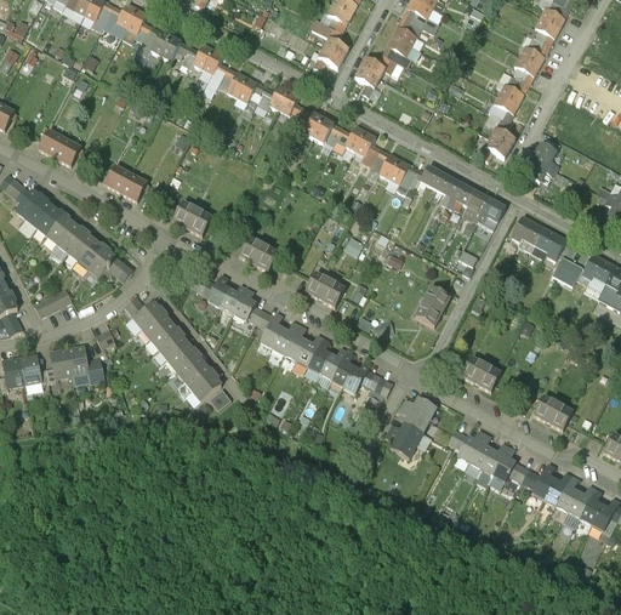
[(79,0),(74,9),(85,13),(92,0),(79,0)]
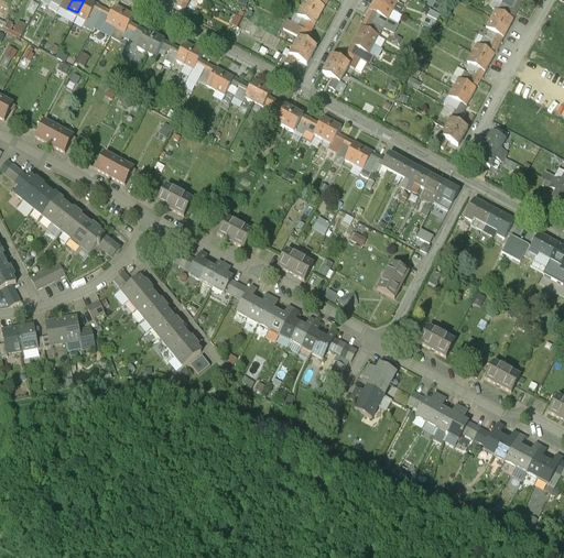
[(84,0),(77,12),(86,18),(91,8),(95,0),(84,0)]
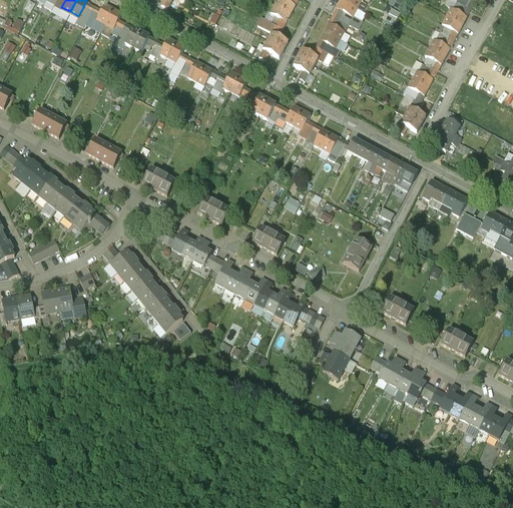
[(94,4),(86,0),(83,7),(90,11),(94,4)]
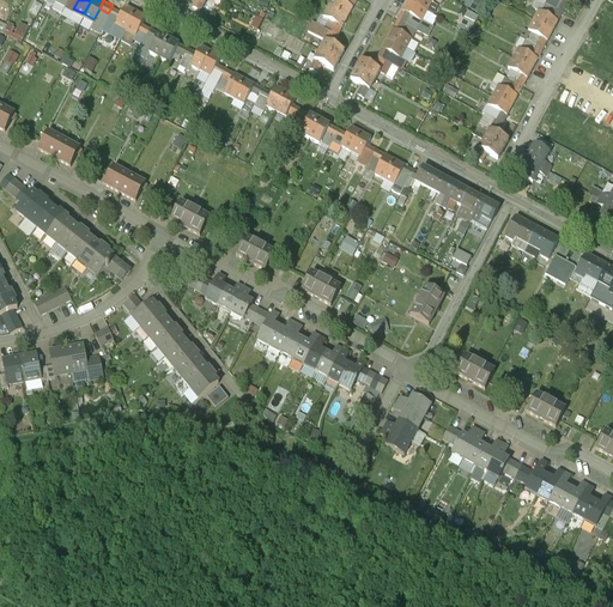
[(329,0),(328,2),(347,13),(352,2),(347,0),(329,0)]
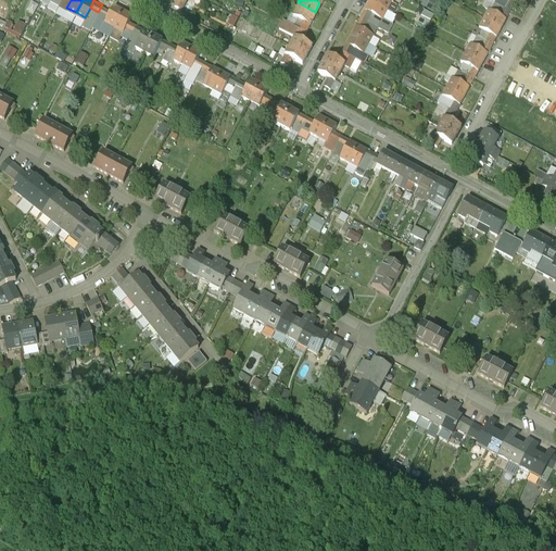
[(387,7),(375,0),(368,0),(365,7),(371,10),(367,17),(377,24),(387,7)]
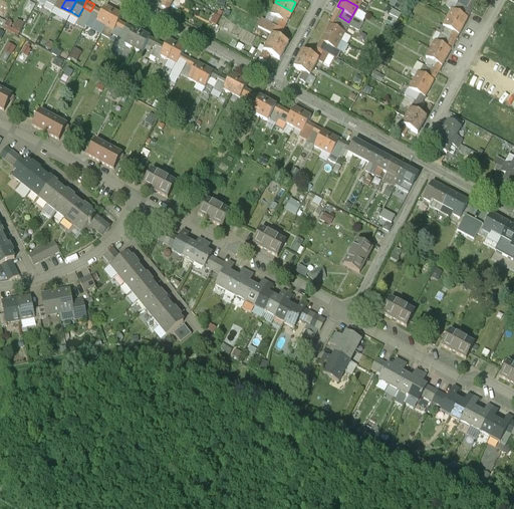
[(98,15),(96,17),(104,22),(113,6),(104,2),(101,8),(98,15)]
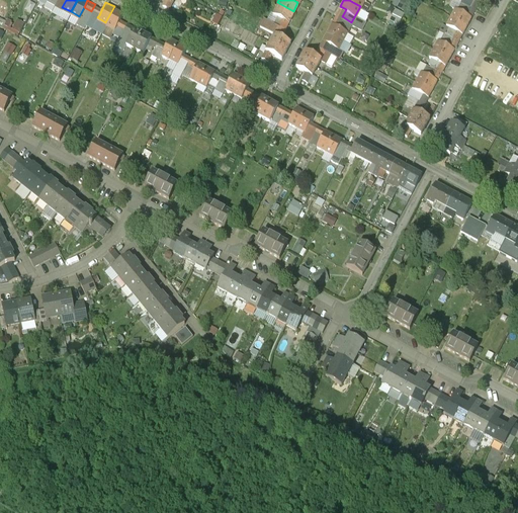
[(293,11),(277,2),(272,10),(282,16),(288,19),(293,11)]
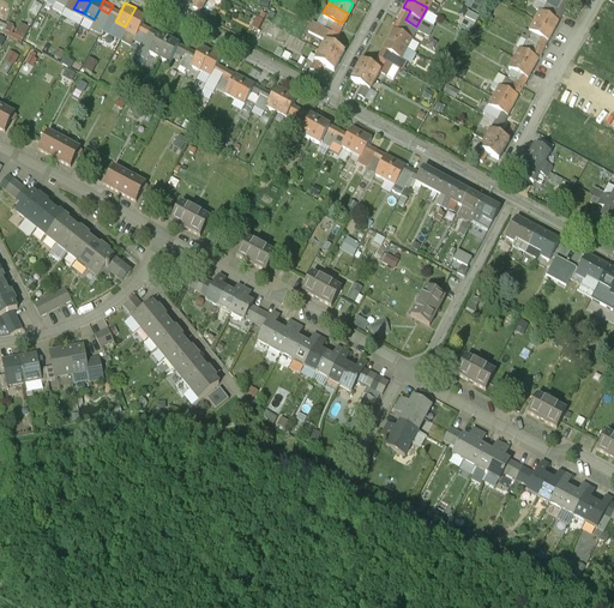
[(555,4),(551,13),(558,17),(563,7),(555,4)]
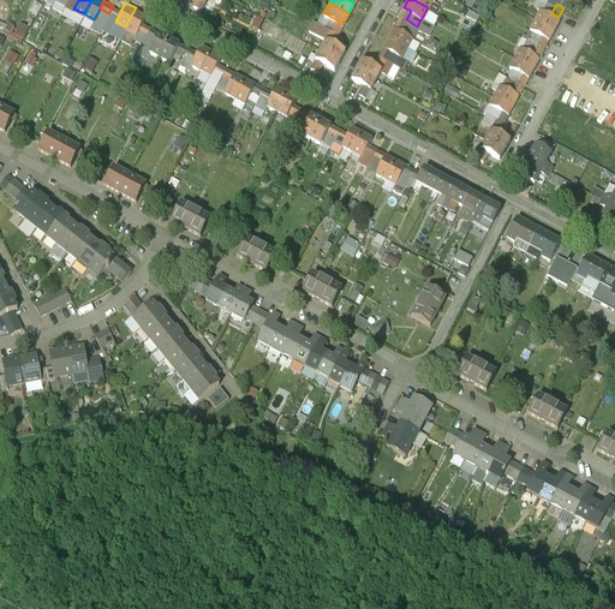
[(121,10),(113,5),(108,13),(118,18),(121,10)]
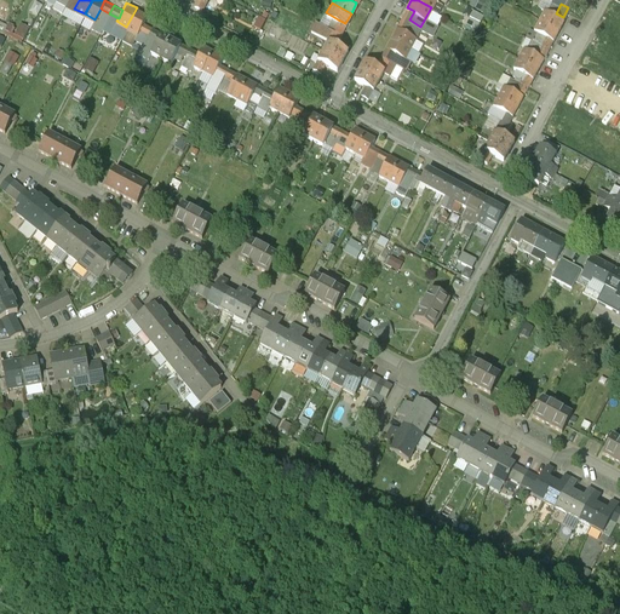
[(556,13),(545,6),(539,17),(558,27),(563,17),(556,13)]
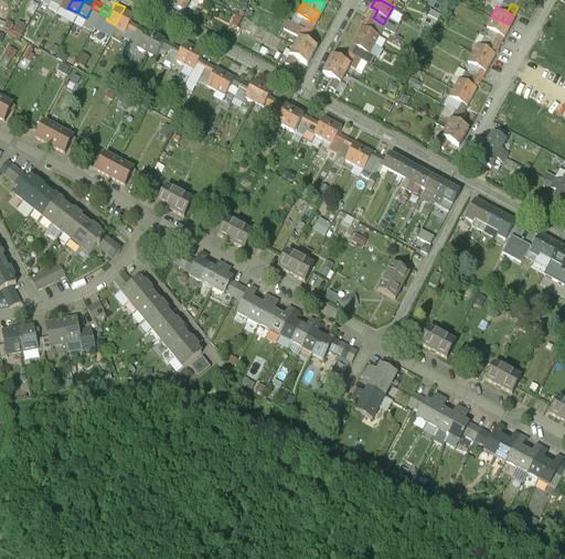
[(125,7),(115,24),(125,29),(126,25),(130,19),(134,12),(125,7)]
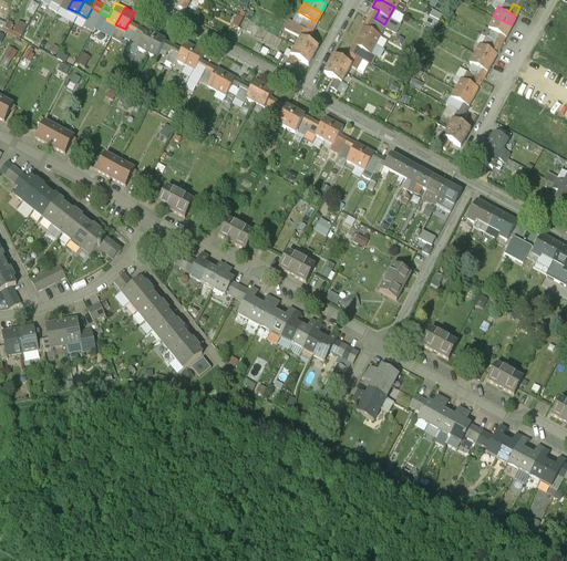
[(372,7),(368,14),(374,18),(379,10),(372,7)]
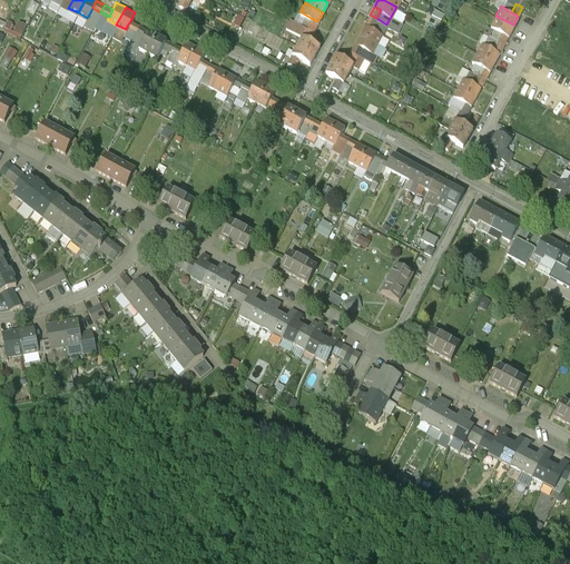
[(370,15),(365,23),(372,27),(376,18),(370,15)]
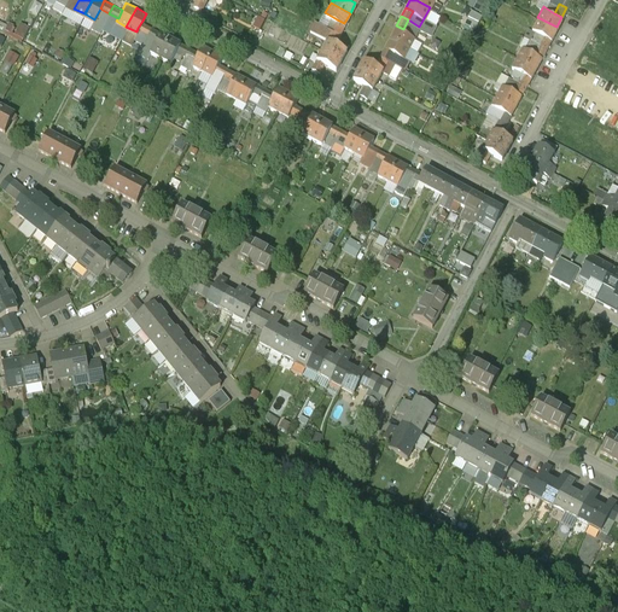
[(557,27),(537,17),(532,27),(543,33),(551,36),(557,27)]
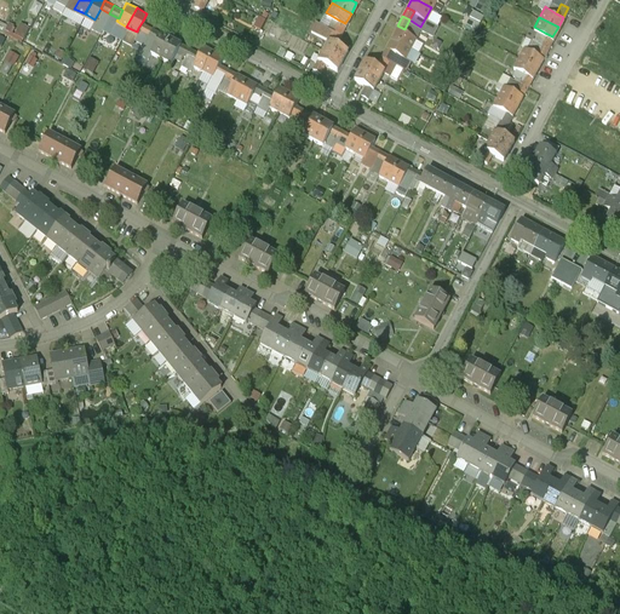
[(24,33),(27,21),(18,19),(16,32),(24,33)]
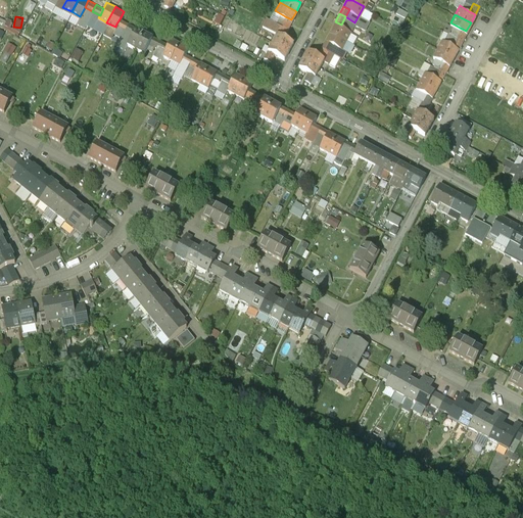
[(291,19),(285,16),(281,24),(287,27),(291,19)]
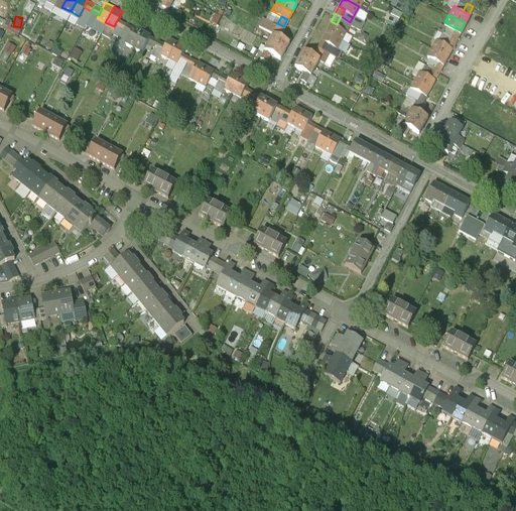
[(126,21),(119,17),(115,23),(123,28),(126,21)]
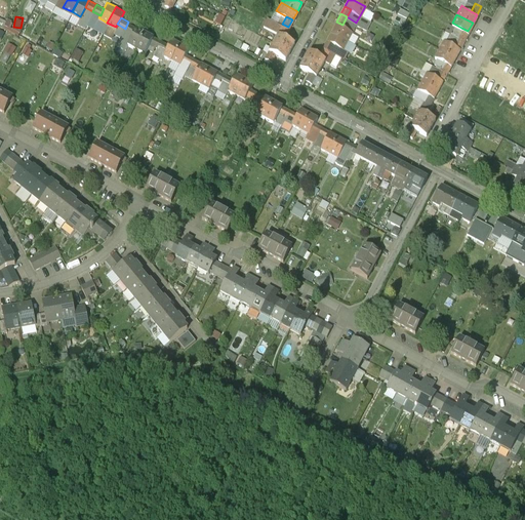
[(136,26),(128,22),(125,29),(132,33),(136,26)]
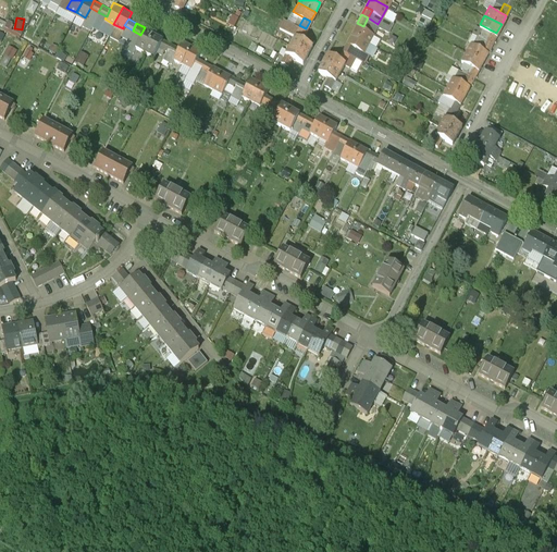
[(363,26),(357,23),(351,32),(369,40),(373,32),(363,26)]
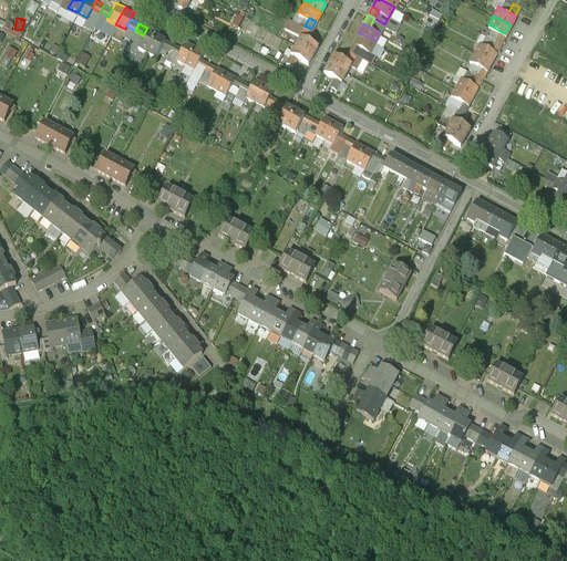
[(311,29),(305,26),(300,33),(307,38),(311,29)]
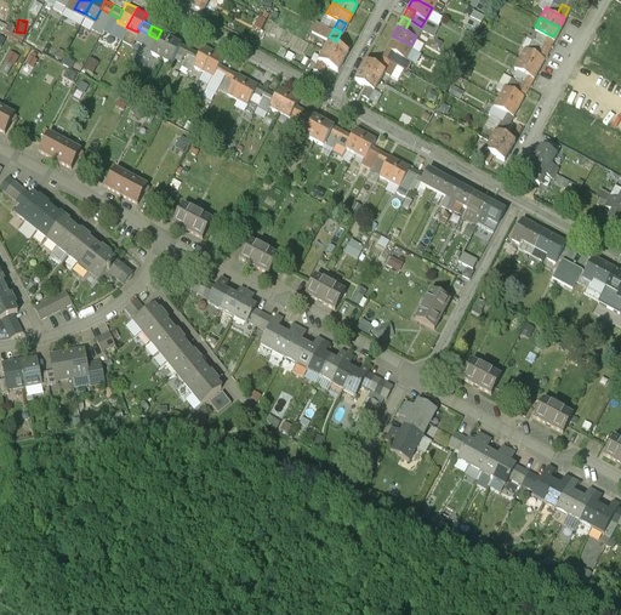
[(157,39),(151,50),(160,55),(171,35),(161,30),(157,39)]
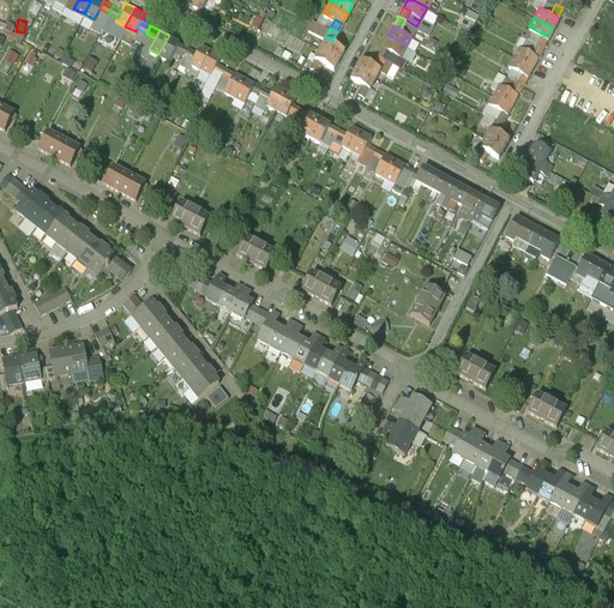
[(547,36),(540,32),(535,41),(542,46),(547,36)]
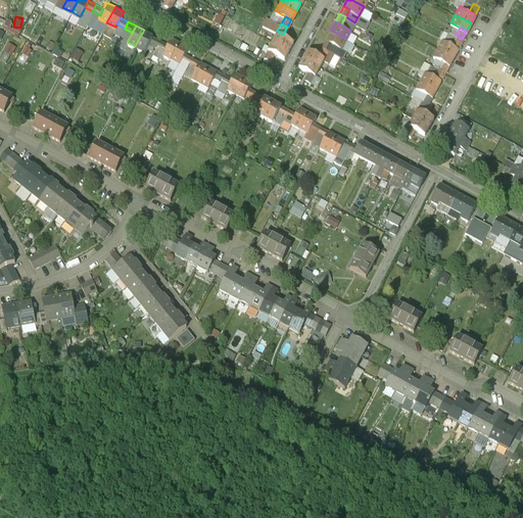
[(144,30),(135,46),(144,51),(149,42),(152,35),(144,30)]
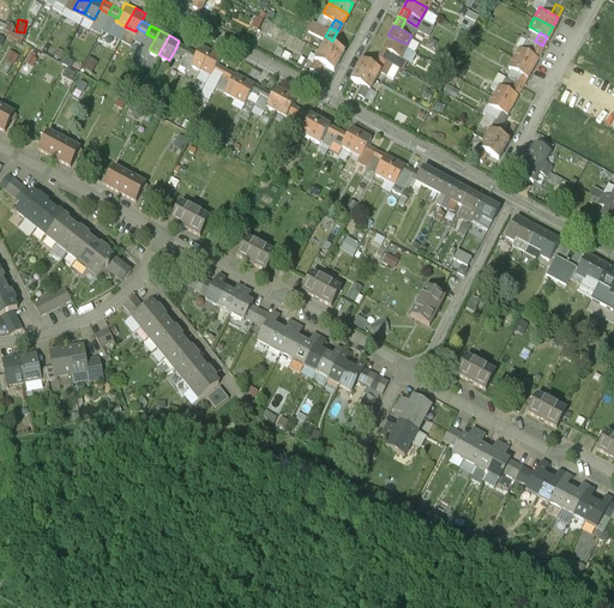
[(407,44),(387,35),(383,44),(390,48),(402,55),(407,44)]
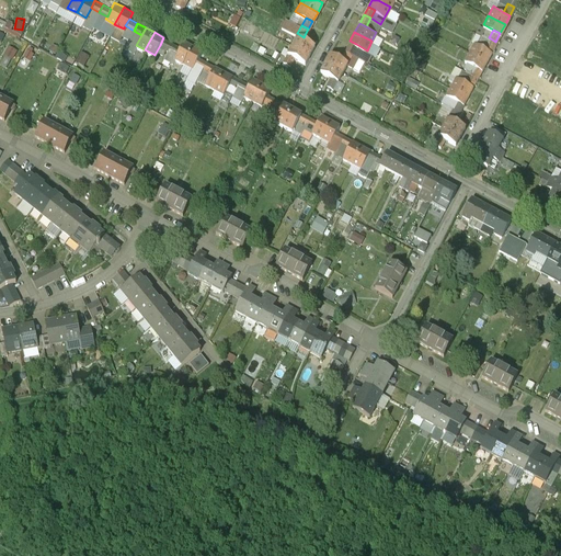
[(304,37),(297,33),(293,43),(309,52),(315,43),(304,37)]
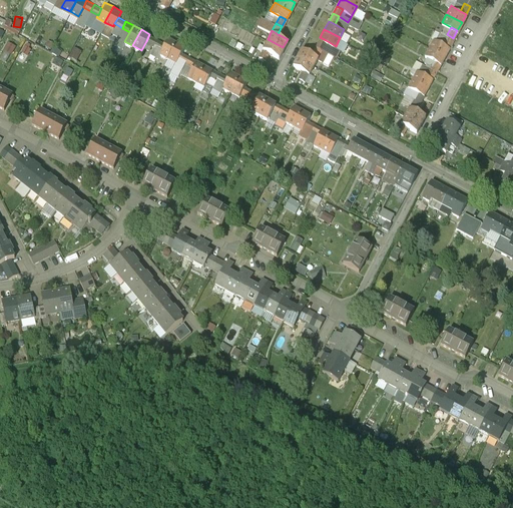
[(157,38),(149,34),(146,41),(153,44),(157,38)]
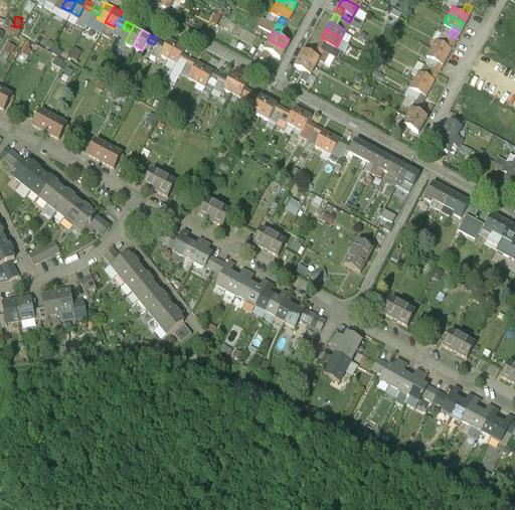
[(449,34),(445,42),(451,45),(455,38),(449,34)]
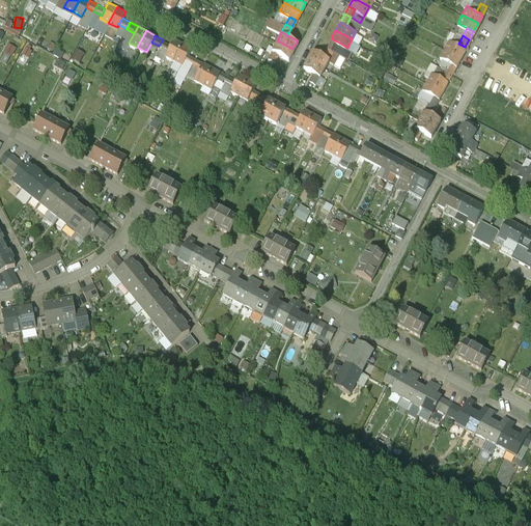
[(166,50),(165,53),(173,58),(183,42),(173,37),(170,44),(166,50)]
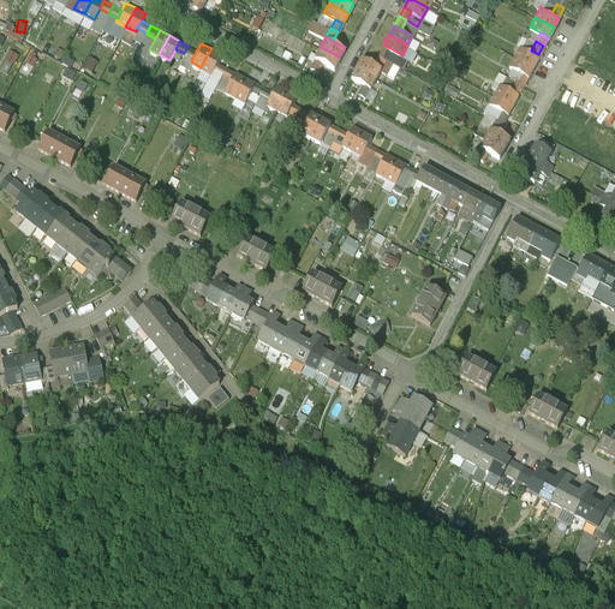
[(383,45),(378,54),(386,58),(390,48),(383,45)]
